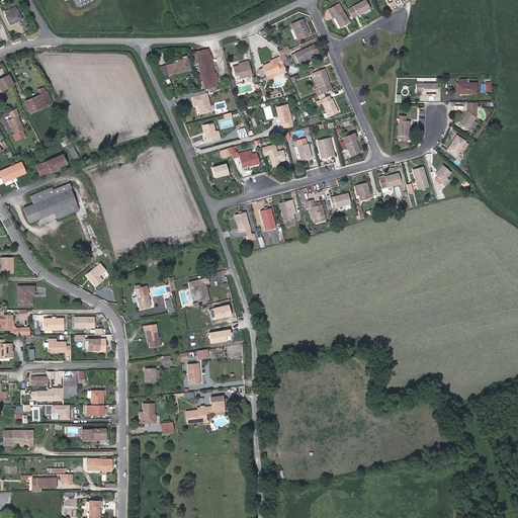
[(359,17),(371,11),(367,2),(354,8),(359,17)]
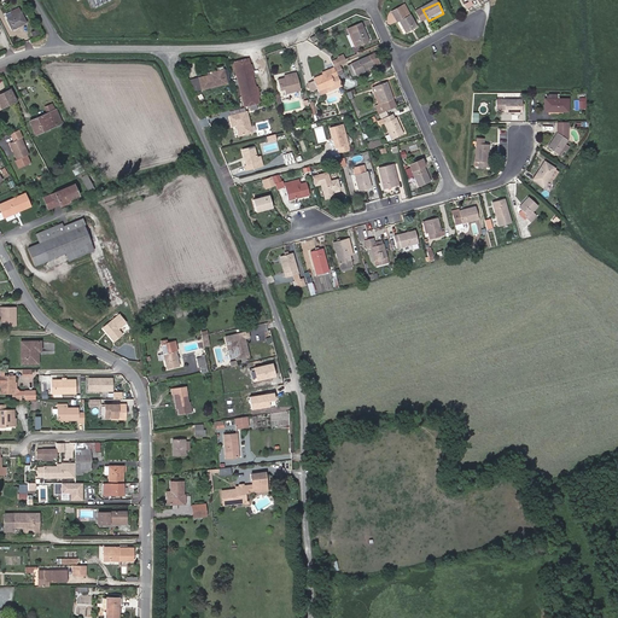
[(392,12),(395,18),(408,11),(406,6),(392,12)]
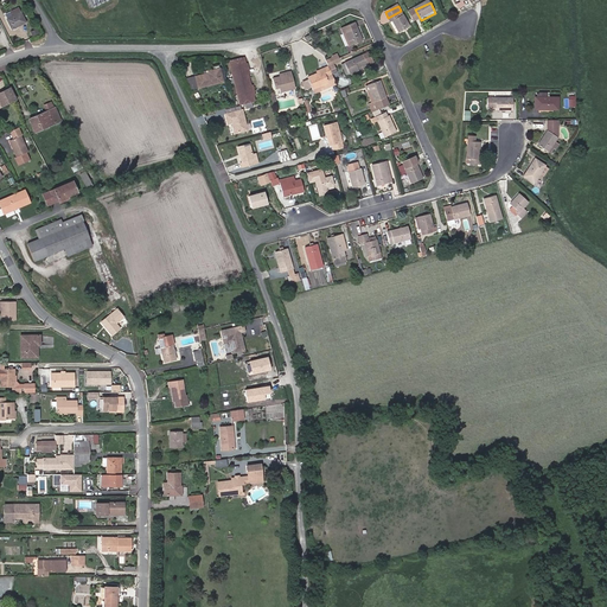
[(14,16),(7,19),(13,29),(26,21),(19,7),(12,11),(14,16)]
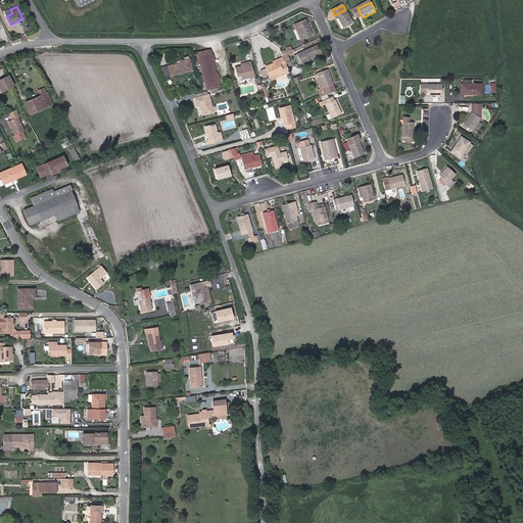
[(353,26),(345,9),(334,15),(336,20),(338,19),(344,31),(353,26)]
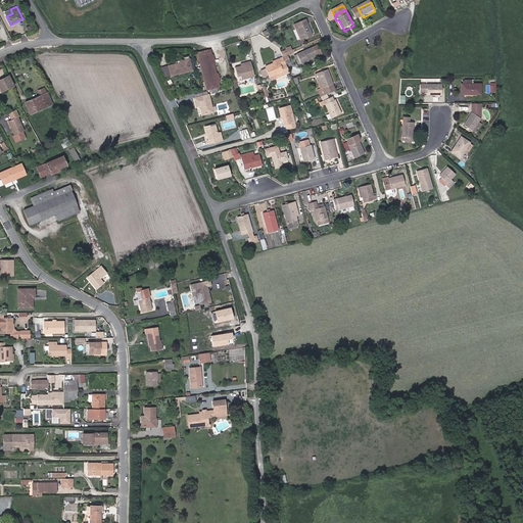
[(302,41),(314,37),(305,19),(293,25),(295,29),(297,28),(302,41)]
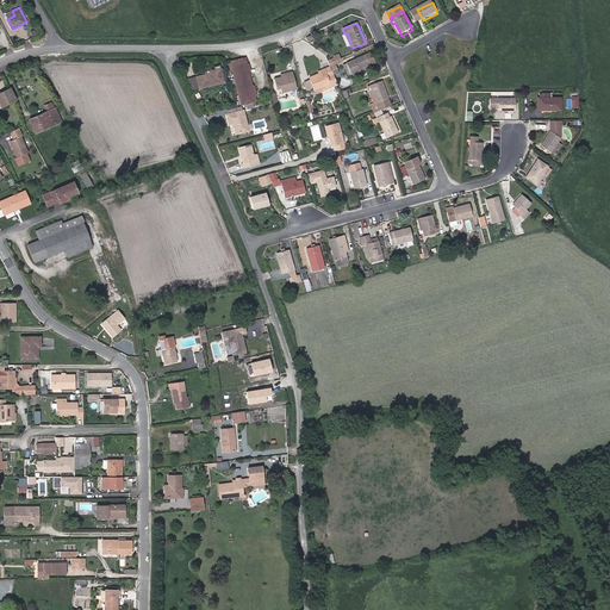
[(362,68),(369,64),(367,57),(348,66),(350,72),(348,73),(350,78),(363,72),(362,68)]
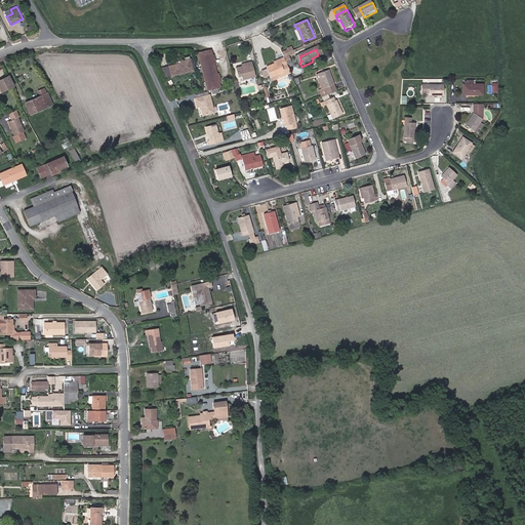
[(204,73),(216,69),(216,65),(214,57),(213,52),(200,54),(204,73)]
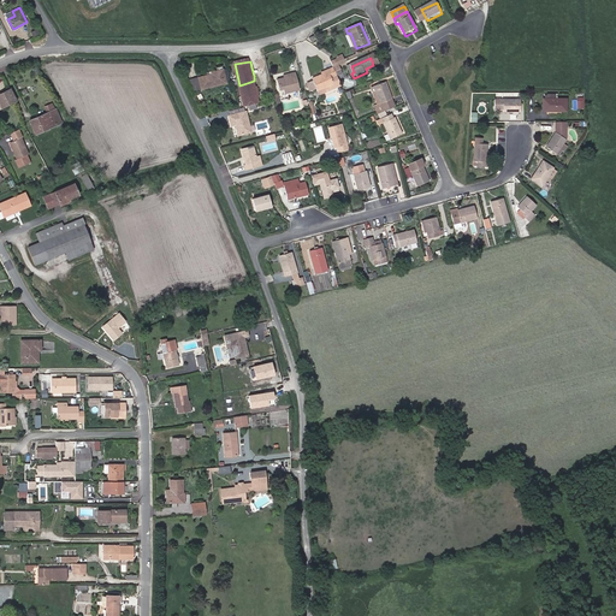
[(337,77),(335,71),(329,73),(330,77),(313,82),(317,92),(320,94),(336,88),(335,84),(339,82),(337,77)]
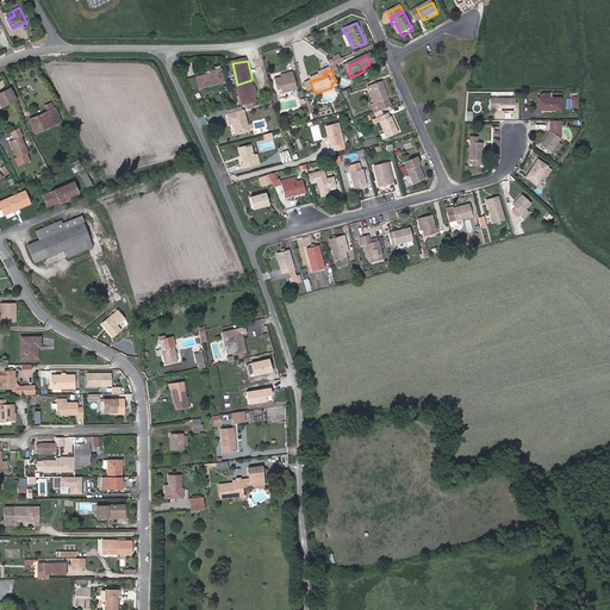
[(212,78),(199,80),(201,91),(225,85),(223,72),(212,74),(212,78)]
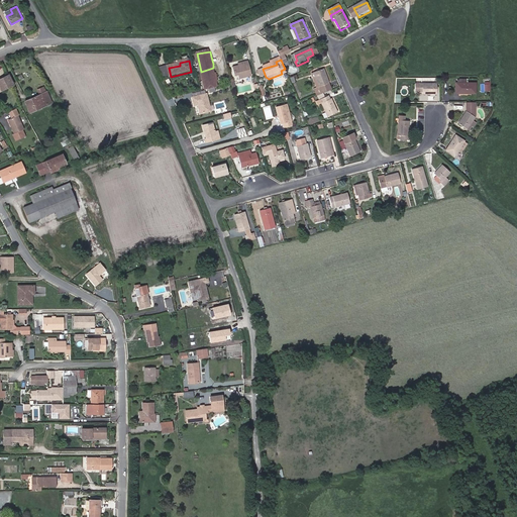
[(244,64),(245,67),(239,68),(234,69),(236,78),(241,76),(242,80),(253,77),(249,63),(244,64)]
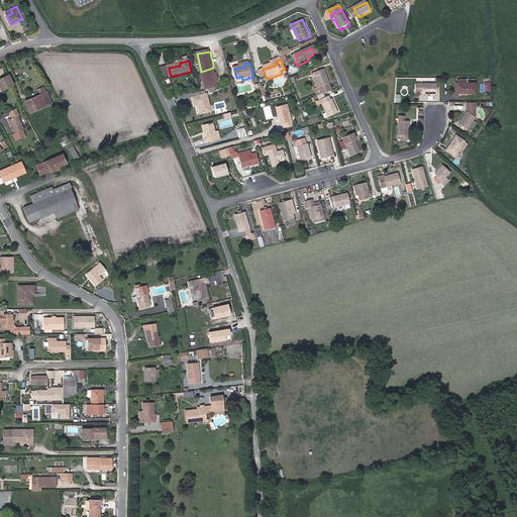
[(206,92),(218,88),(217,82),(215,74),(213,68),(201,72),(206,92)]
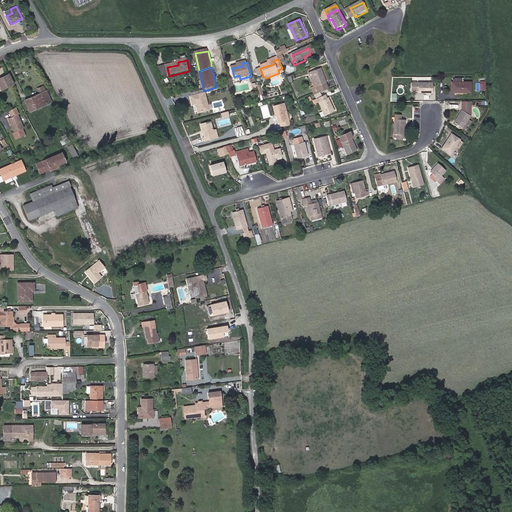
[(316,88),(326,85),(320,70),(311,74),(316,88)]
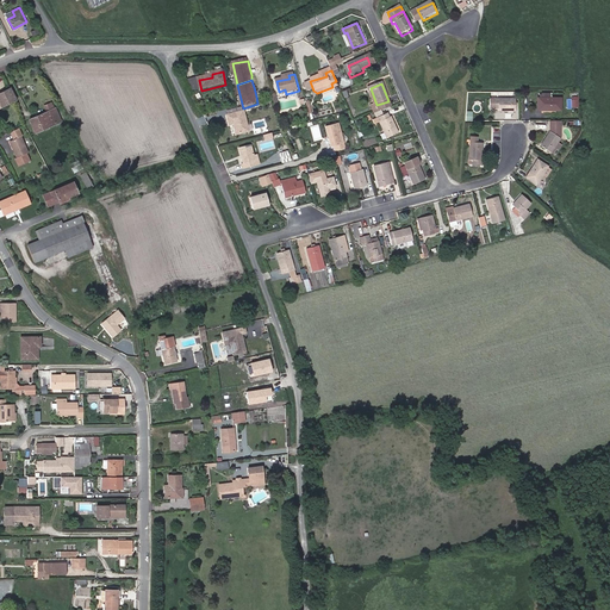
[(0,107),(16,100),(11,88),(0,92),(0,107)]
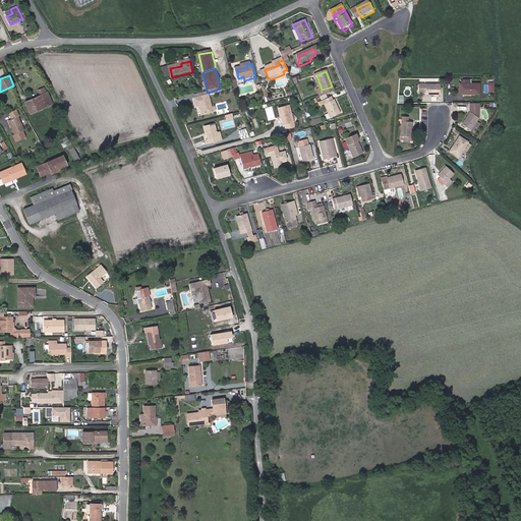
[(460,93),(466,93),(466,97),(479,97),(480,87),(460,85),(460,93)]
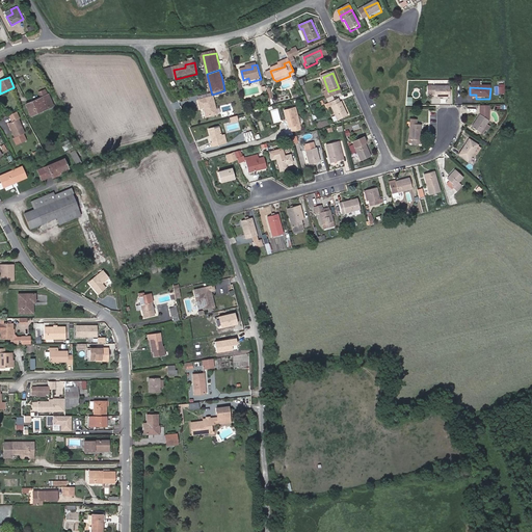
[(435,100),(449,100),(449,89),(427,89),(427,97),(435,97),(435,100)]
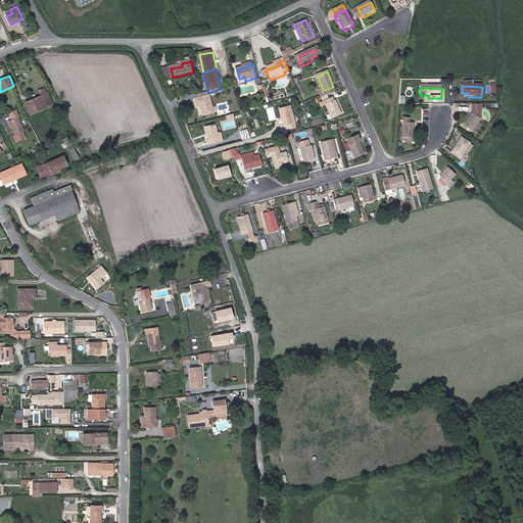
[(53,104),(48,92),(26,102),(30,113),(53,104)]
